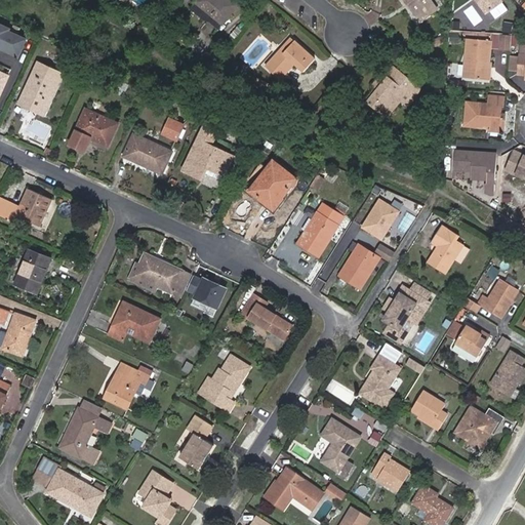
[(223,25),(238,5),(232,0),(197,0),(195,2),(223,25)]
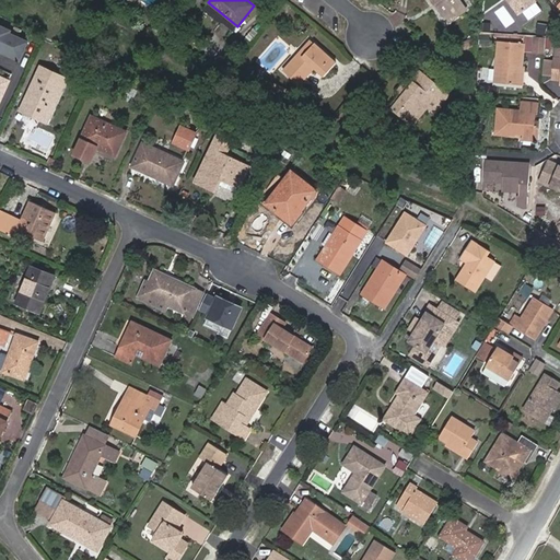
[(465,11),(457,0),(432,0),(448,23),(465,11)]
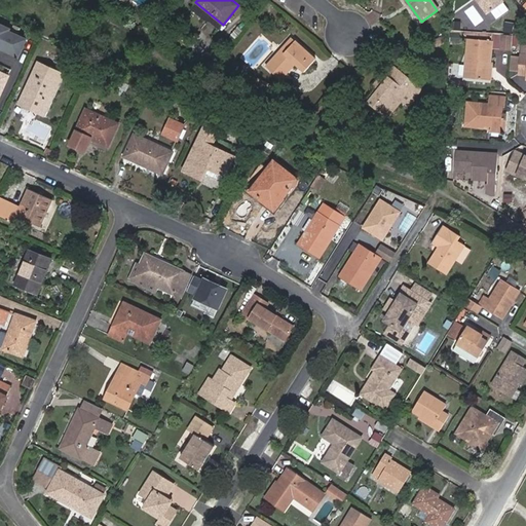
[(478,0),(487,12),(503,0),(478,0)]
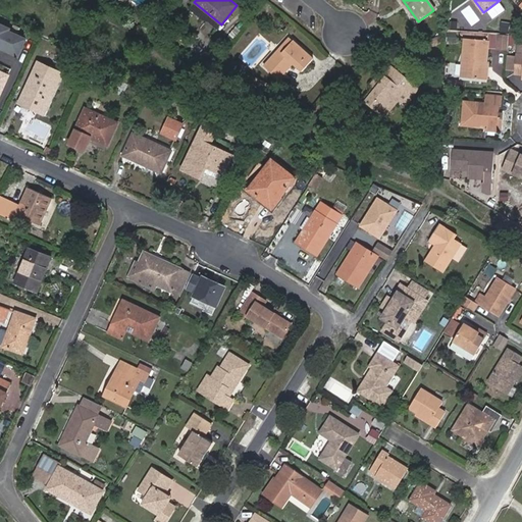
[(472,25),(479,19),(469,5),(461,11),(472,25)]
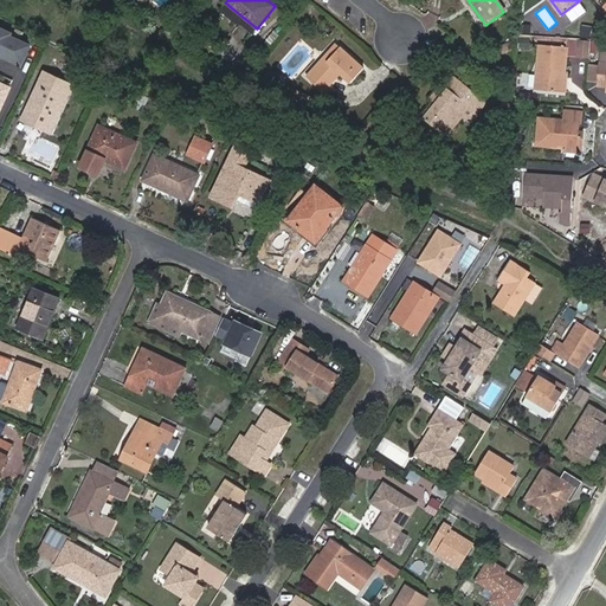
[(0,58),(19,66),(28,40),(0,30),(0,58)]
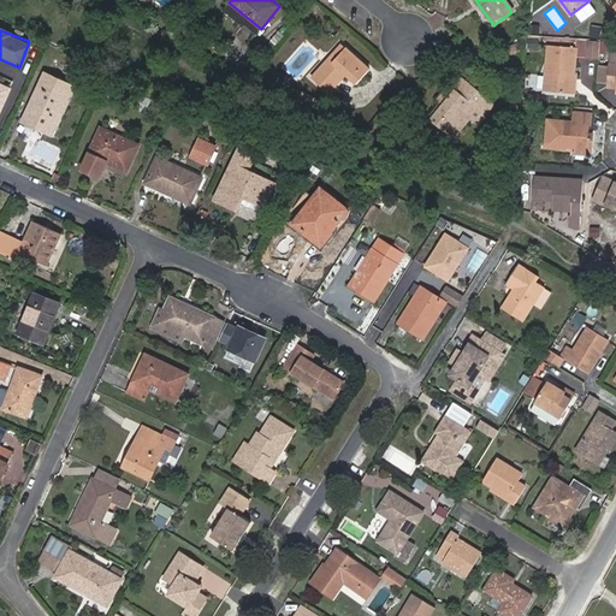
[(526,48),(537,49),(537,39),(527,37),(526,48)]
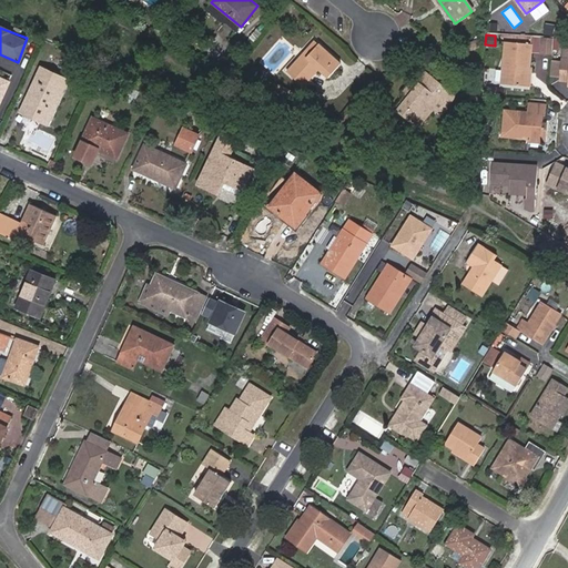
[(554,37),(544,36),(543,51),(553,52),(554,37)]
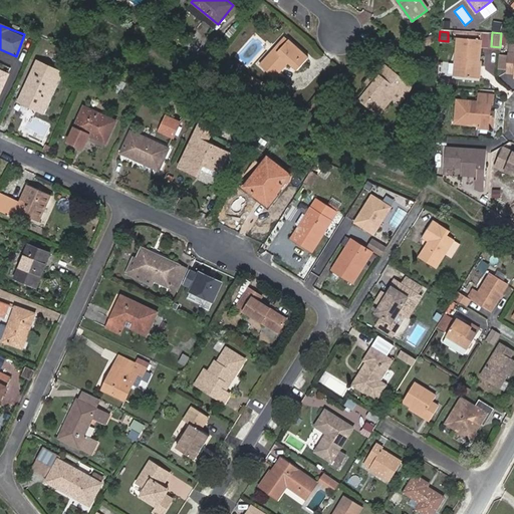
[(476,61),(479,61),(481,39),(459,37),(455,76),(475,78),(476,61)]
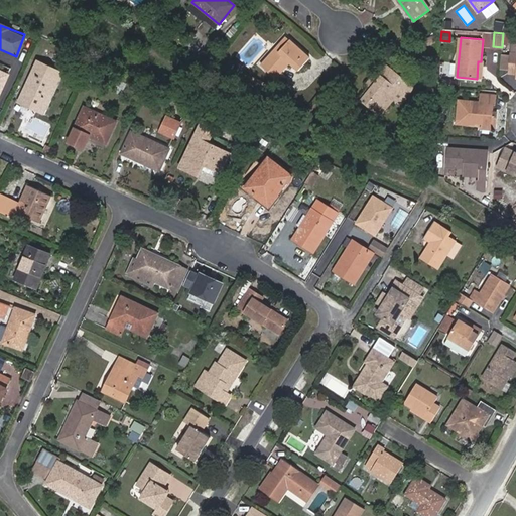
[(286,38),(275,51),(278,54),(290,41),(286,38)]
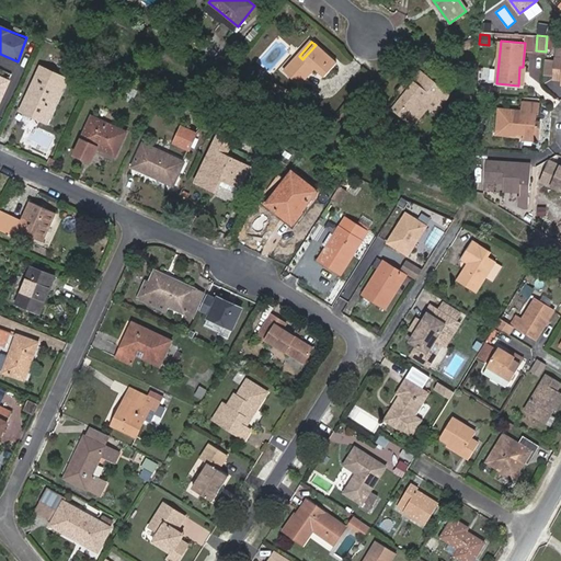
[(302,59),(299,56),(284,71),(299,86),(316,68),(324,77),(336,64),(316,45),(302,59)]
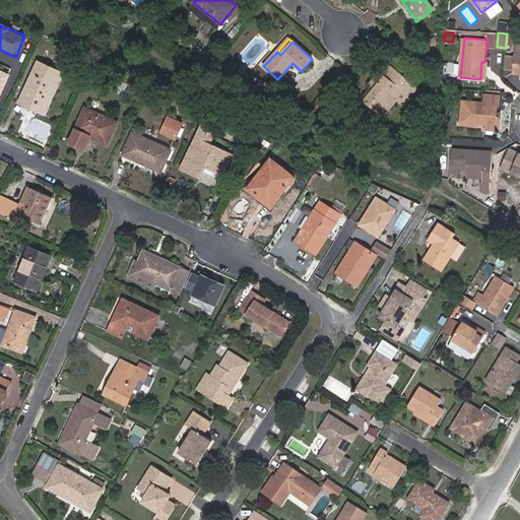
[(505,68),(514,69),(515,54),(506,53),(505,68)]
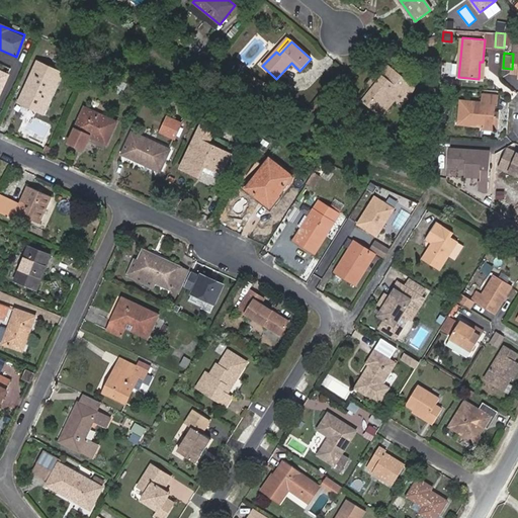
[(488,60),(488,75),(499,76),(500,61),(488,60)]
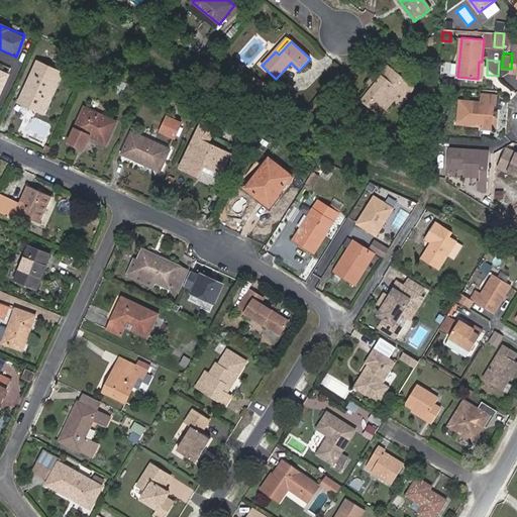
[(38,62),(19,102),(44,113),(63,72),(38,62)]
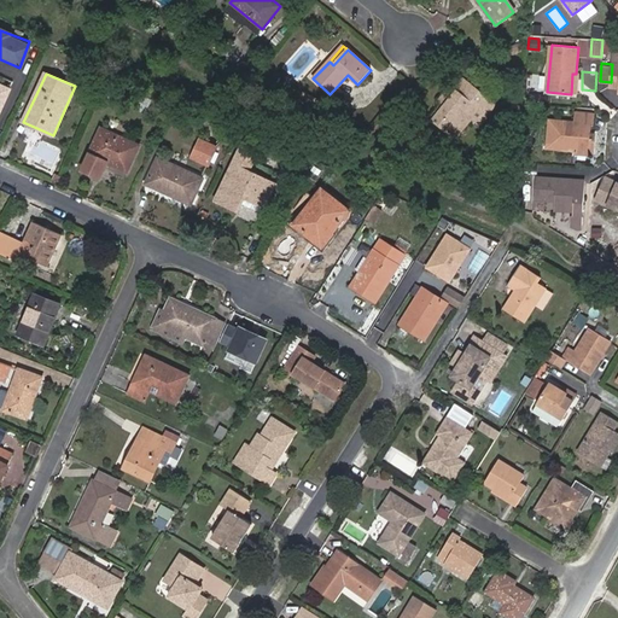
[(455,89),(442,106),(431,120),(455,139),(471,120),(479,110),(487,116),(496,104),(465,79),(455,89)]
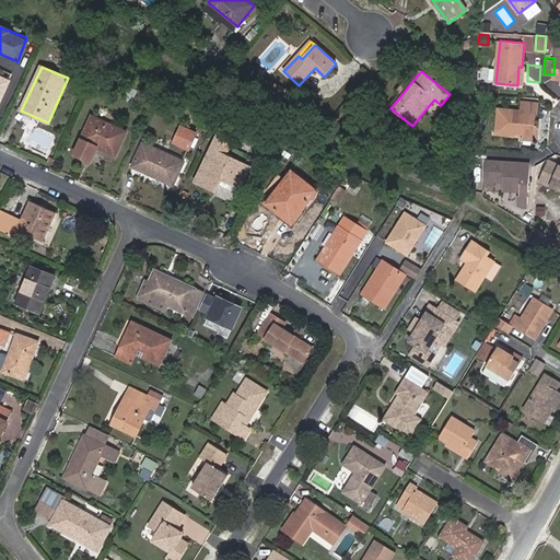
[(0,103),(10,81),(0,77),(0,103)]
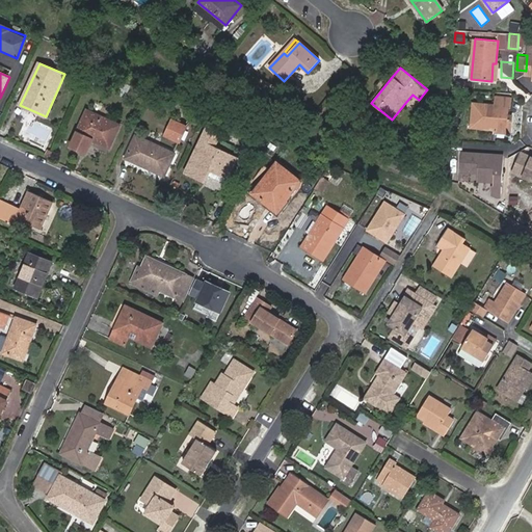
[(375,88),(380,91),(392,77),(388,73),(375,88)]
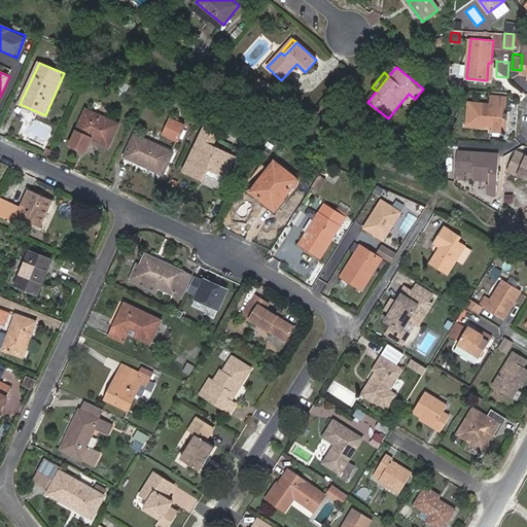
[(115,94),(124,96),(128,84),(118,81),(115,94)]
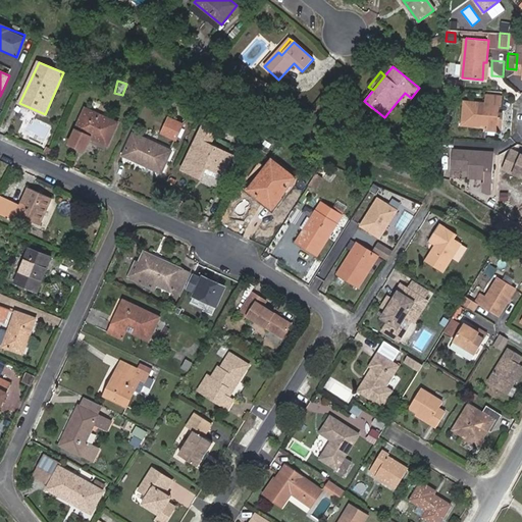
[(405,93),(398,101),(404,106),(411,98),(405,93)]
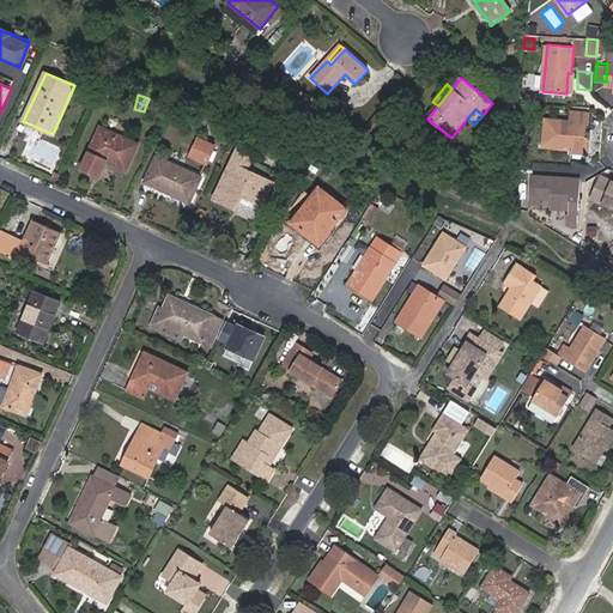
[(547,143),(589,146),(590,137),(584,135),(584,122),(588,122),(589,111),(572,110),(571,120),(546,117),(544,139),(548,139),(547,143)]
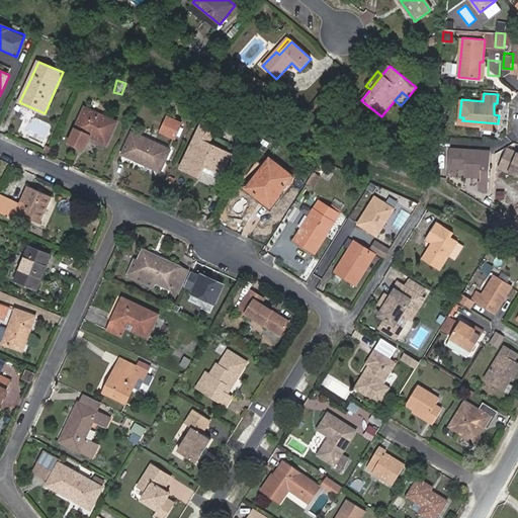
[(90,136),(108,144),(117,121),(85,107),(70,142),(84,148),(90,136)]
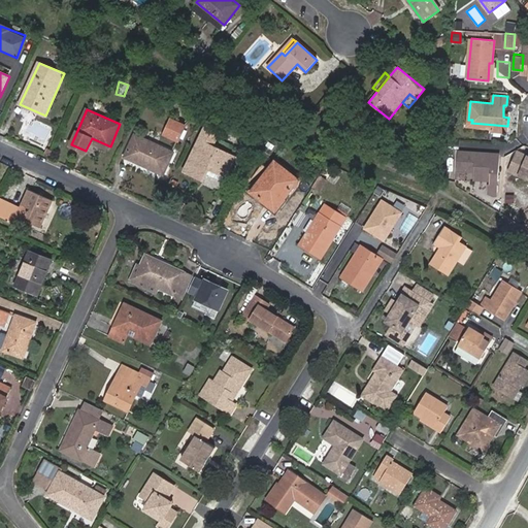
[(177,141),(186,125),(171,119),(164,135),(177,141)]
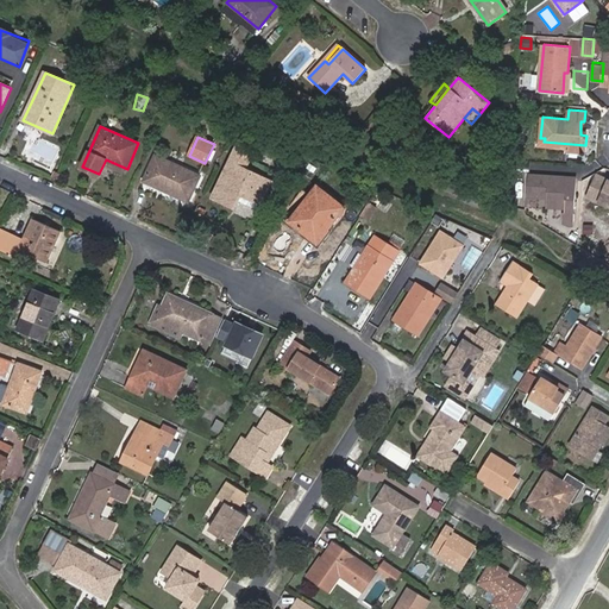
[(242,195),(248,198),(245,205),(258,211),(262,205),(271,182),(245,169),(255,150),(239,143),(213,198),(234,207),(242,195)]
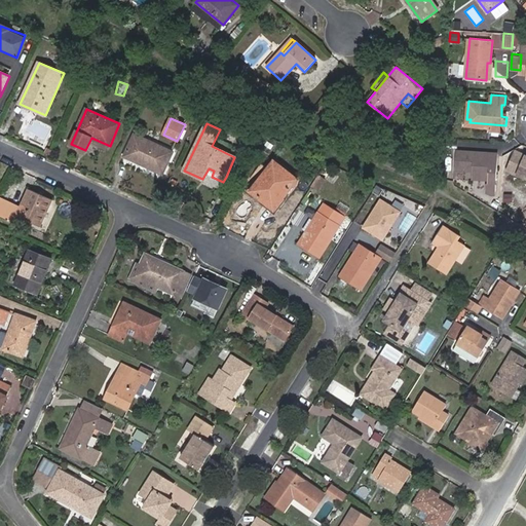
[(135,135),(124,157),(163,175),(174,152),(135,135)]
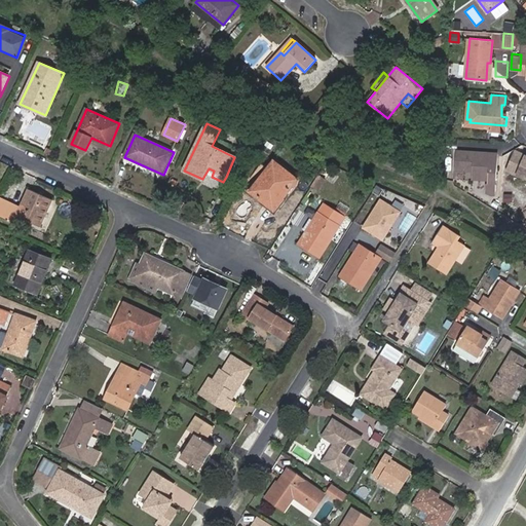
[(496,194),(499,153),(458,150),(456,170),(474,171),(473,178),(489,179),(489,183),(487,183),(486,191),(492,194),(496,194)]
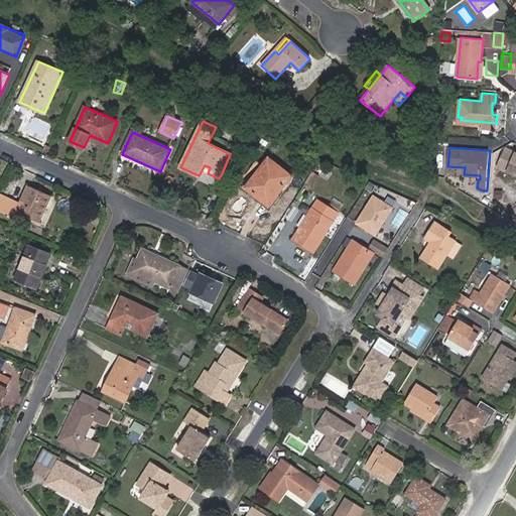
[(239,158),(230,154),(222,173),(231,177),(239,158)]
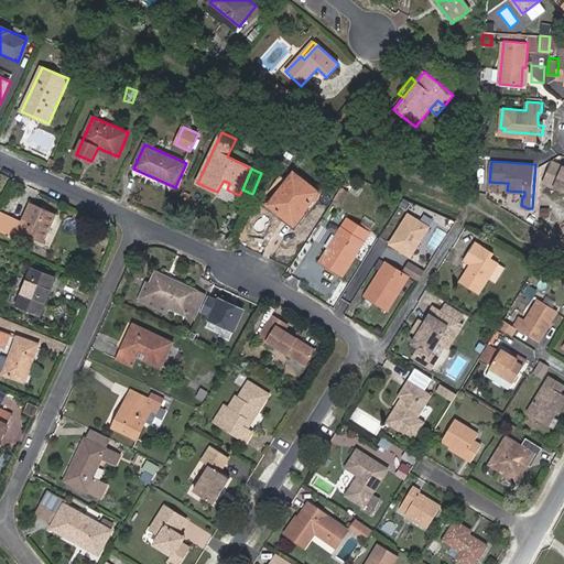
[(294,173),(278,195),(282,198),(273,208),(294,225),(321,192),(294,173)]
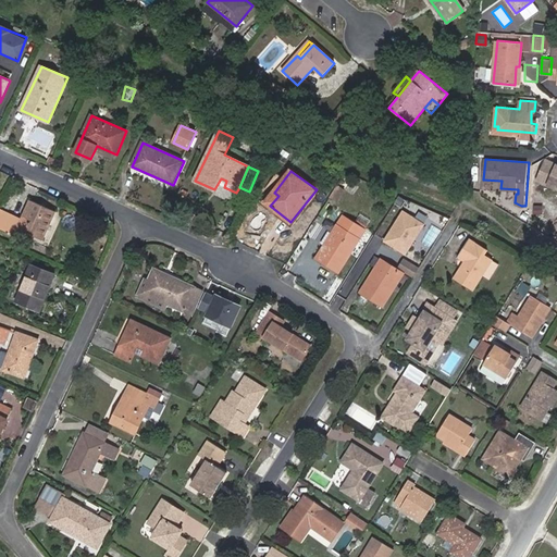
[(337,201),(343,189),(335,186),(331,199),(337,201)]
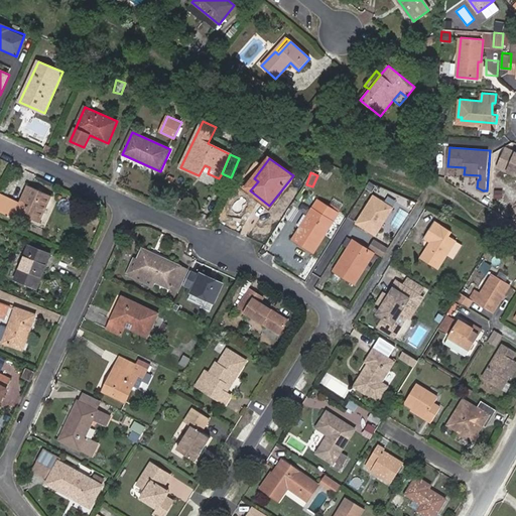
[(41,221),(52,196),(28,185),(20,203),(2,195),(0,200),(0,212),(14,218),(17,211),(41,221)]
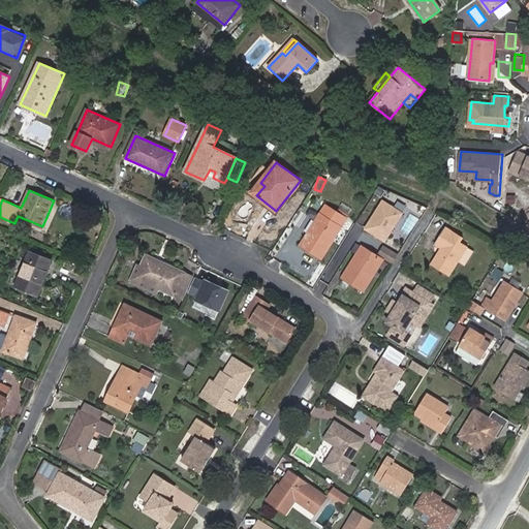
[(361,229),(383,243),(402,212),(379,198),(361,229)]
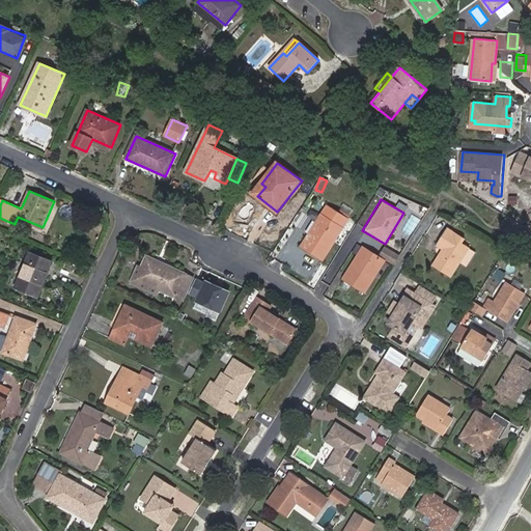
[(327,205),(322,215),(332,221),(337,212),(327,205)]
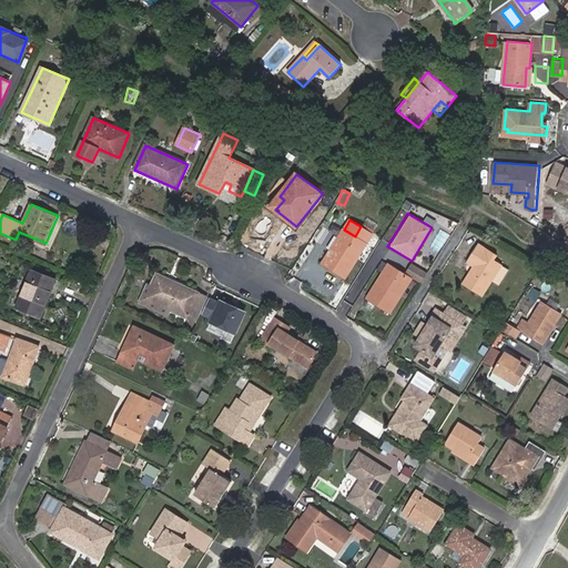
[(344,230),(322,263),(346,277),(373,234),(361,226),(355,236),(344,230)]
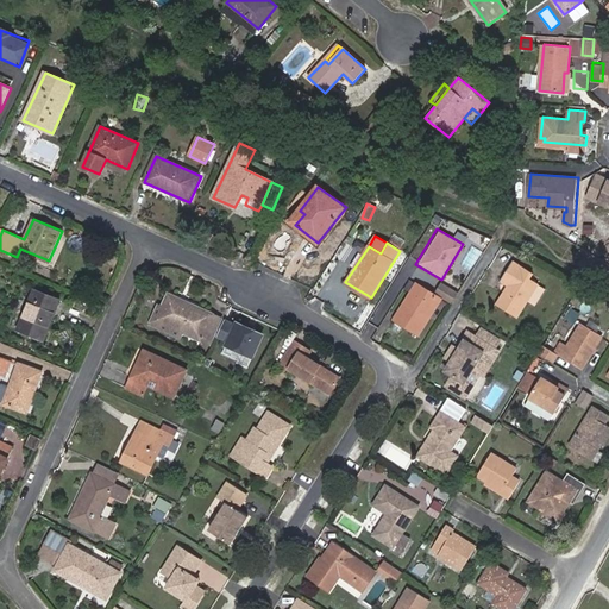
[(535,307),(544,287),(528,280),(532,271),(508,261),(498,282),(503,284),(493,307),(518,319),(525,302),(535,307)]
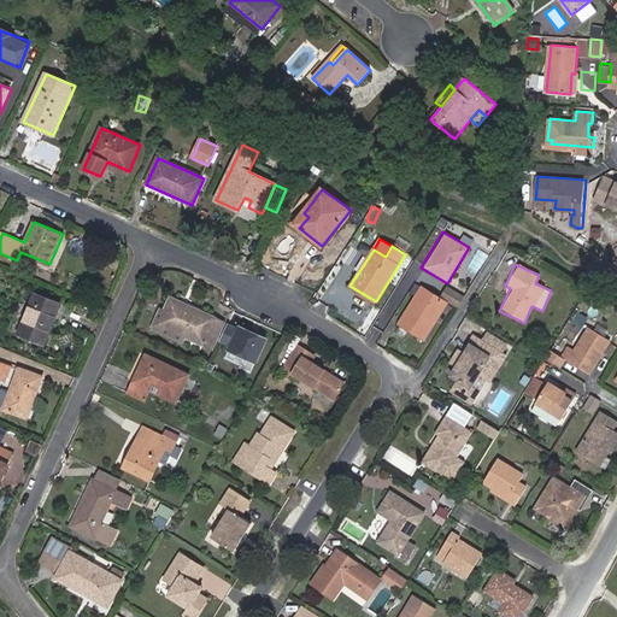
[(422,287),(399,324),(424,340),(448,303),(422,287)]
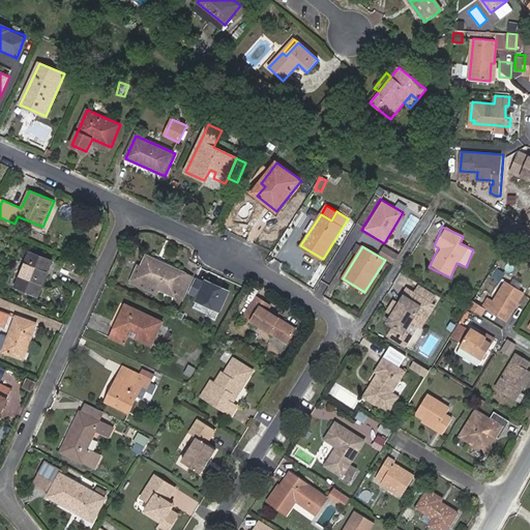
[(16,287),(38,296),(53,261),(30,253),(16,287)]
